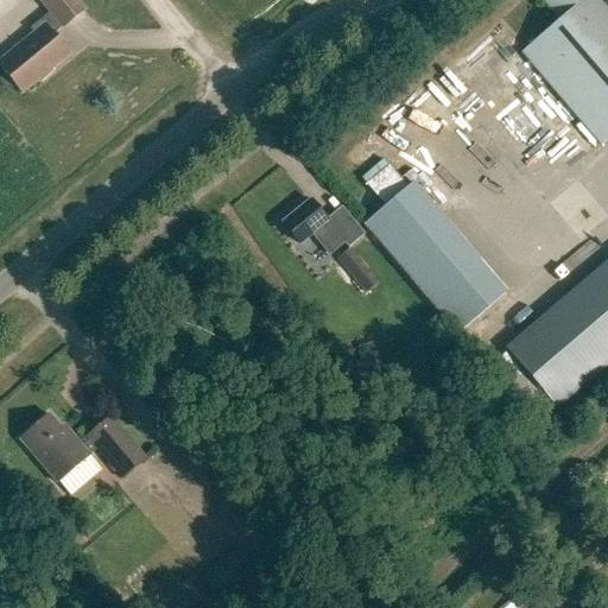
[(31,30),(35,35),(0,62),(0,68),(4,73),(1,75),(0,77),(0,83),(0,84),(4,88),(8,90),(13,89),(16,88),(21,95),(69,56),(52,36),(62,27),(63,30),(84,11),(75,0),(38,0),(50,14),(31,30)]
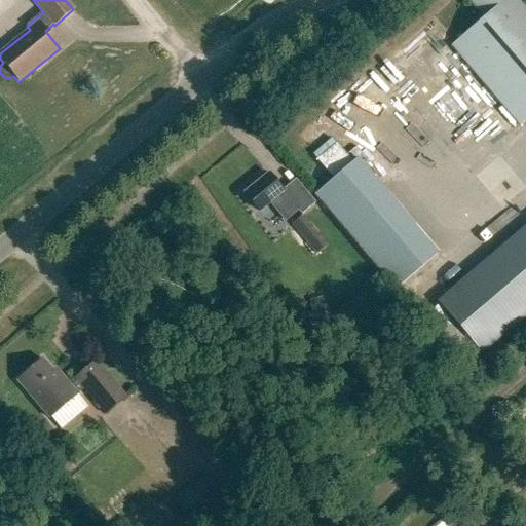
[(452,46),(520,126),(525,121),(525,16),(520,10),(523,8),(515,0),(473,0),(471,2),(485,19),(452,46)]
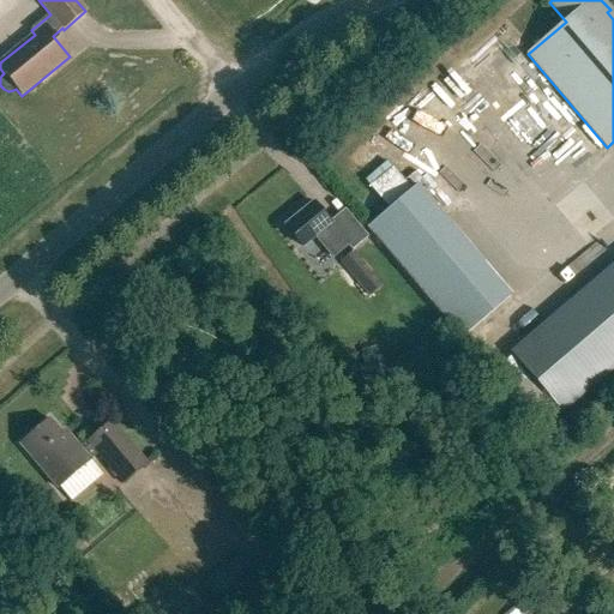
[(415,187),(367,228),(462,337),(510,296),(415,187)]
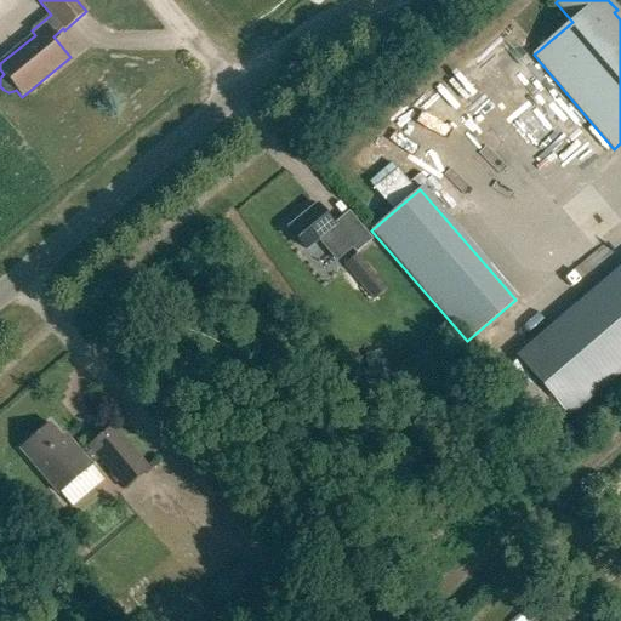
[(289,229),(306,251),(320,238),(329,248),(342,237),(317,206),(289,229)]
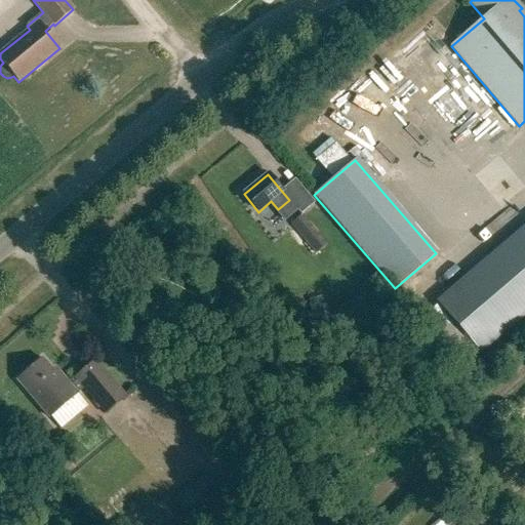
[(310,252),(323,244),(301,211),(288,220),(310,252)]
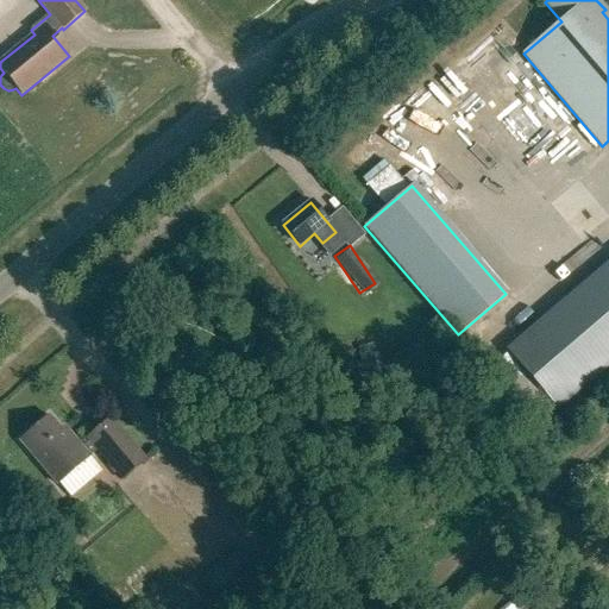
[(608,263),(507,351),(554,407),(608,360),(608,263)]
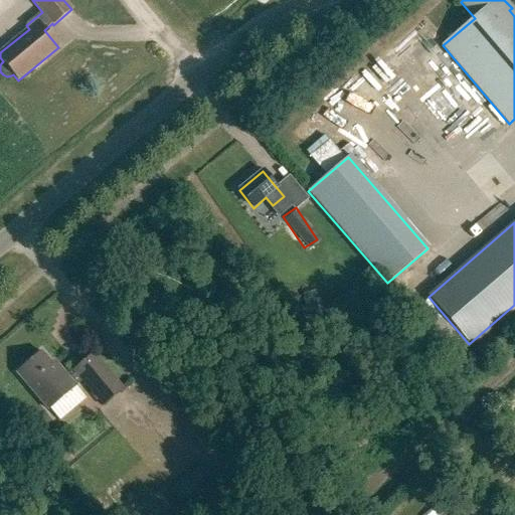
[(69,379),(61,370),(58,372),(41,353),(17,373),(48,410),(81,381),(104,407),(124,390),(94,354),(73,371),(75,374),(69,379)]
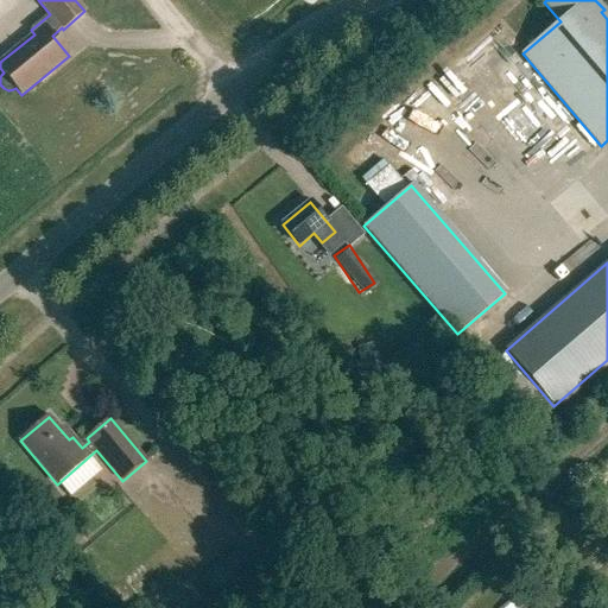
[(523,607),(514,597),(499,607),(523,607)]
